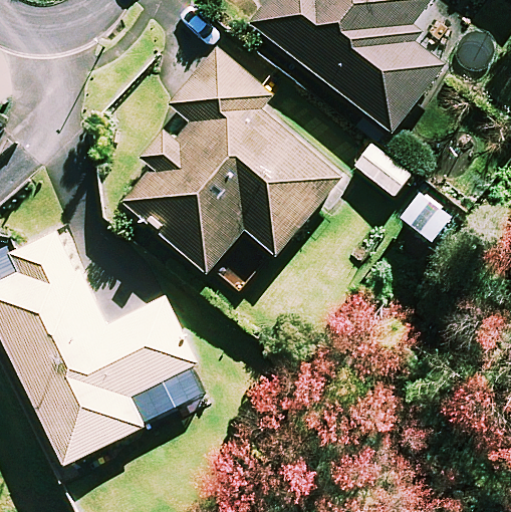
[(390,134),(444,66),(414,42),(423,32),(413,24),(431,0),(268,0),(250,24),(390,134)]
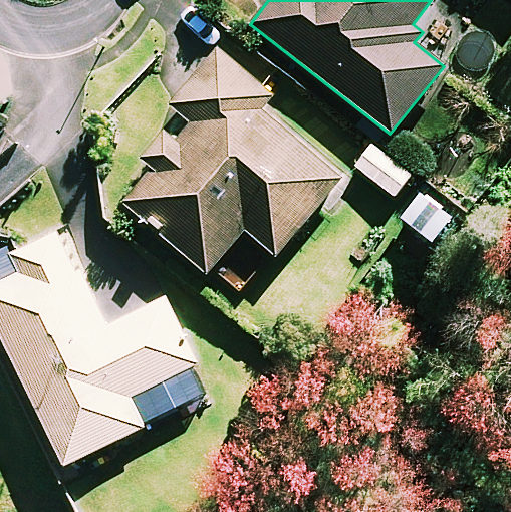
[(273,256),(340,180),(258,107),(268,96),(218,52),(171,104),(191,121),(120,201),(205,274),(244,230),(273,256)]
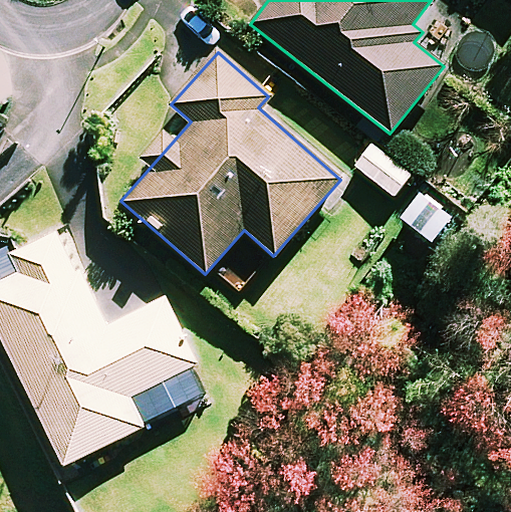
[(409,176),(370,147),(354,167),(393,197),(409,176)]
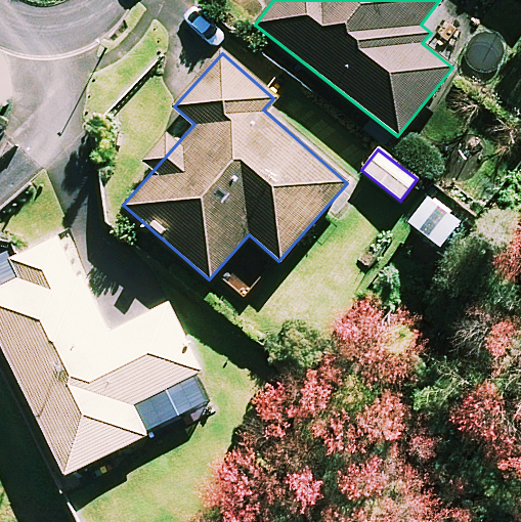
[(461,219),(429,194),(407,222),(438,247),(461,219)]
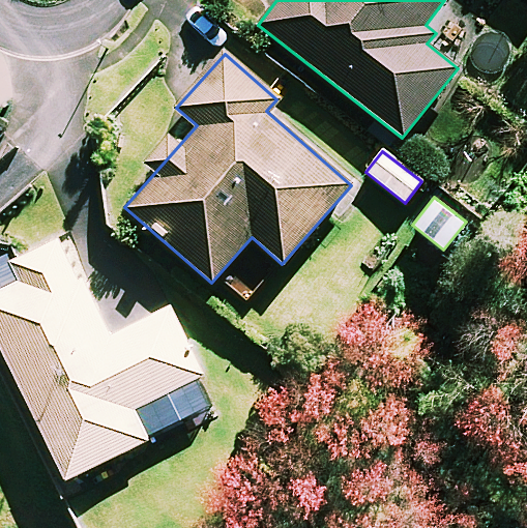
[(0,345),(64,475),(68,482),(78,478),(83,490),(119,471),(113,458),(146,441),(130,410),(200,376),(167,309),(107,339),(59,242),(11,266),(21,283),(0,293),(0,345)]
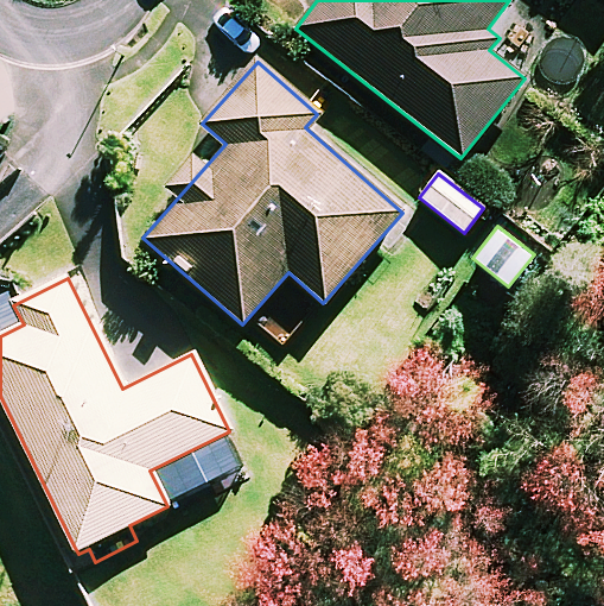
All buildings are outlined.
